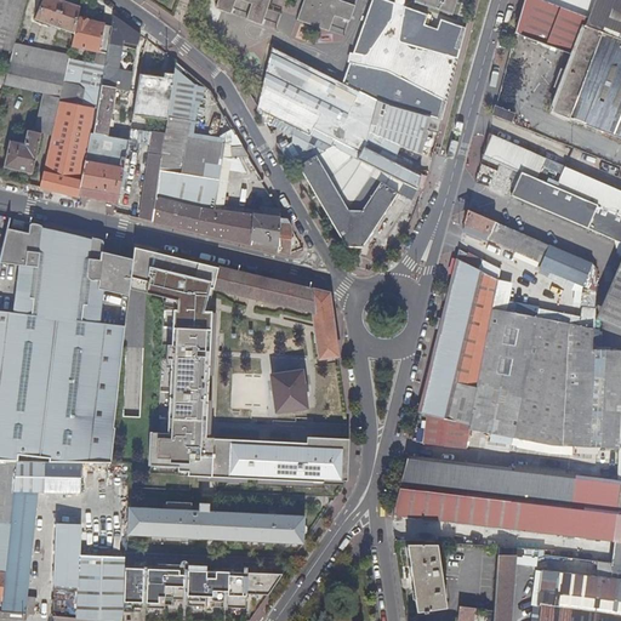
[(0,0),(0,53),(1,53),(15,0),(0,0)]
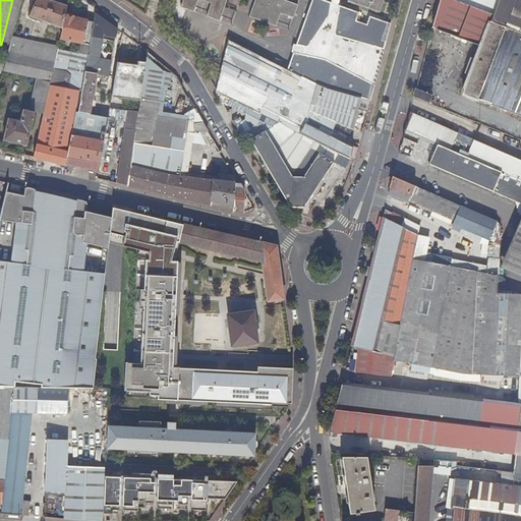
[(66,16),(68,6),(51,0),(37,0),(31,16),(63,29),(66,16)]
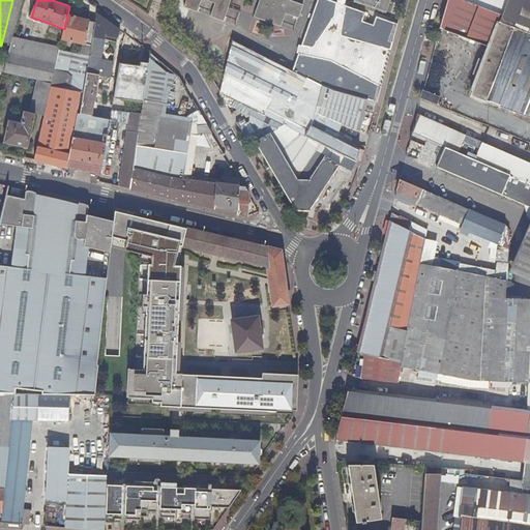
[(201,0),(206,0),(215,3),(211,16),(225,20),(230,0),(259,0),(254,17),(282,26),(287,12),(299,17),(303,4),(291,0),(185,0),(184,5),(198,10),(201,0)]
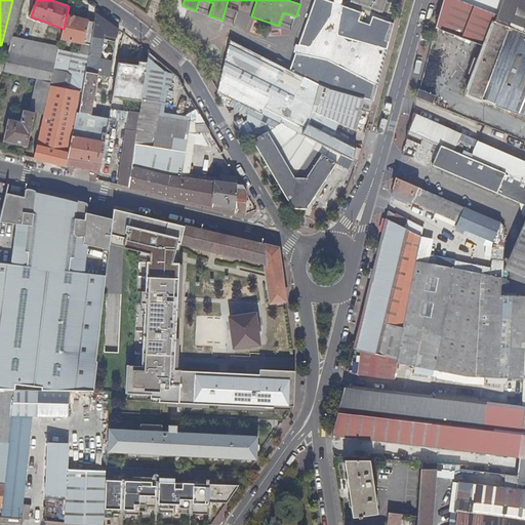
[(329,0),(315,0),(289,71),(319,86),(361,98),(366,99),(373,102),(395,23),(373,16),(370,25),(359,21),(362,11),(329,0)]
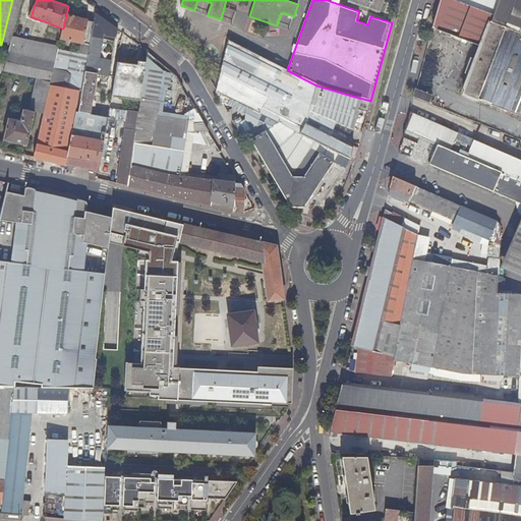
[(348,0),(348,2),(380,13),(384,0),(348,0)]
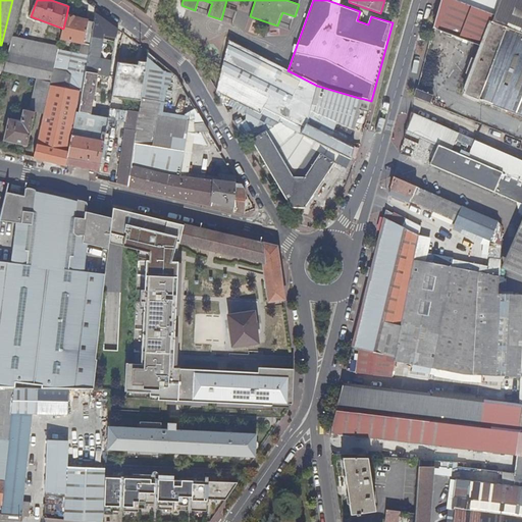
[(521,32),(493,20),(496,15),(481,9),(456,0),(445,0),(434,27),(483,46),(477,60),(472,58),(468,69),(475,72),(468,91),(466,90),(464,95),(521,116),(521,32)]
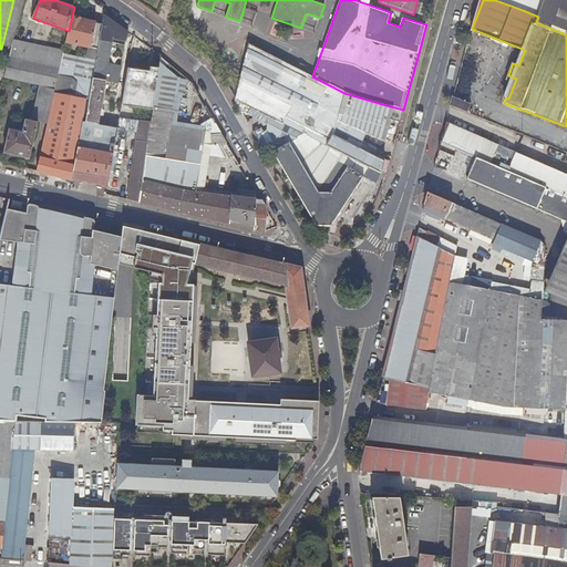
[(566,0),(544,0),(540,9),(538,17),(536,22),(566,34),(566,0)]
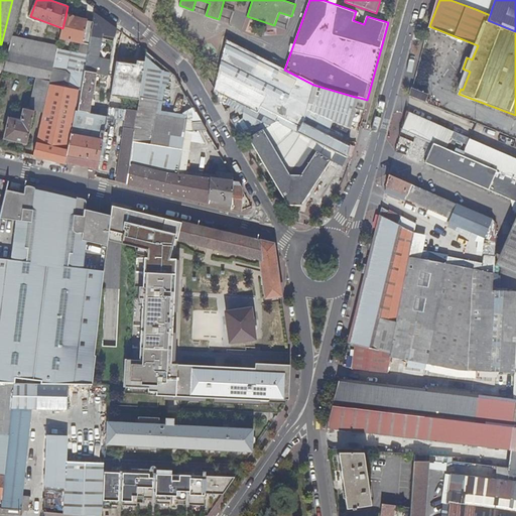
[(476,9),(490,15),(492,8),(479,3),(476,9)]
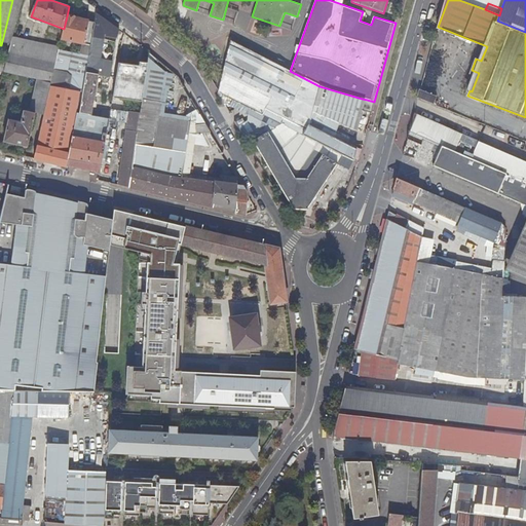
[(97,13),(97,15),(95,23),(90,46),(84,79),(81,92),(83,92),(80,113),(90,115),(91,112),(92,108),(92,103),(98,76),(100,62),(104,37),(107,21),(97,13)]
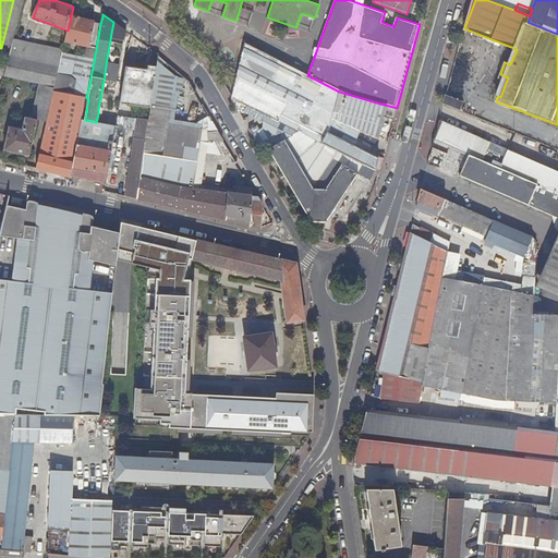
[(68,31),(65,41),(96,49),(100,24),(95,23),(71,17),(68,31)]
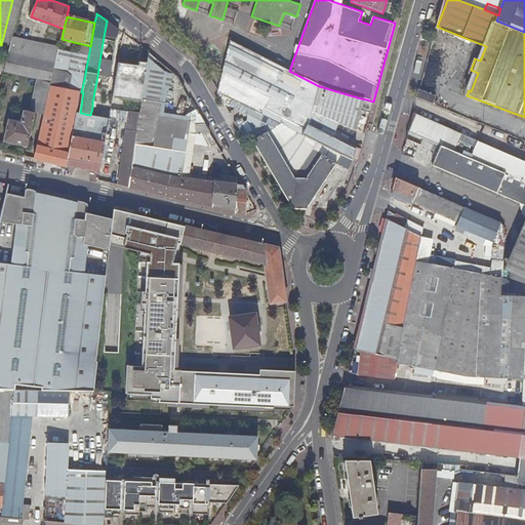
[(118,40),(120,30),(107,21),(104,37),(118,40)]
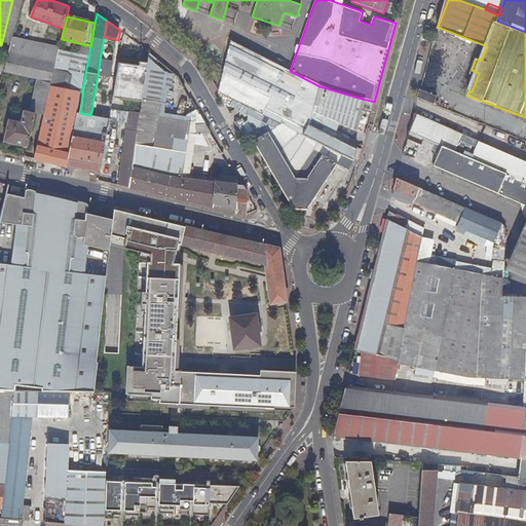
[(60,47),(13,37),(9,53),(55,64),(59,49),(60,47)]
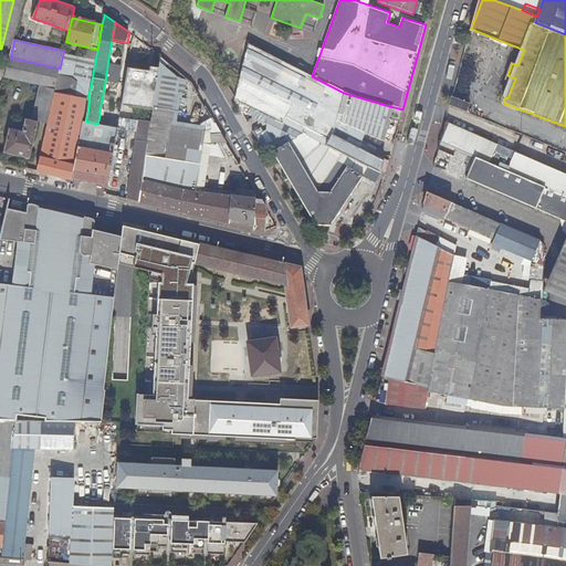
[(66,42),(64,51),(63,53),(77,56),(72,79),(77,83),(91,85),(97,50),(66,42)]
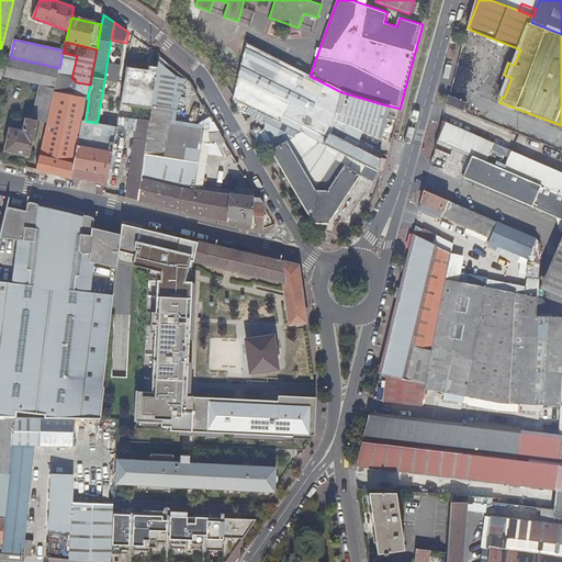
[(247,43),(235,96),(234,101),(240,112),(244,104),(266,115),(266,131),(255,137),(265,154),(270,150),(285,141),(299,133),(378,172),(381,158),(371,154),(371,155),(339,139),(343,134),(357,142),(362,132),(335,119),(341,92),(310,76),(247,43)]
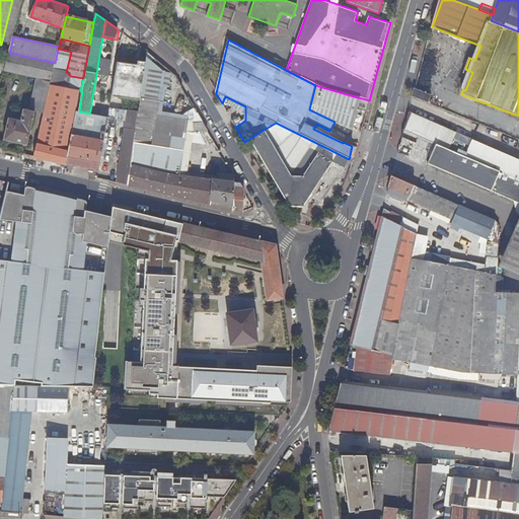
[(58,49),(55,63),(51,81),(50,84),(79,91),(80,91),(83,78),(71,76),(66,72),(71,52),(58,49)]
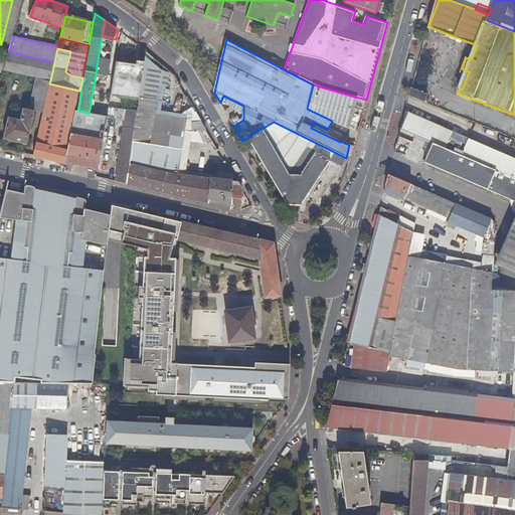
[(9,52),(8,57),(4,70),(36,77),(50,80),(54,62),(9,52)]
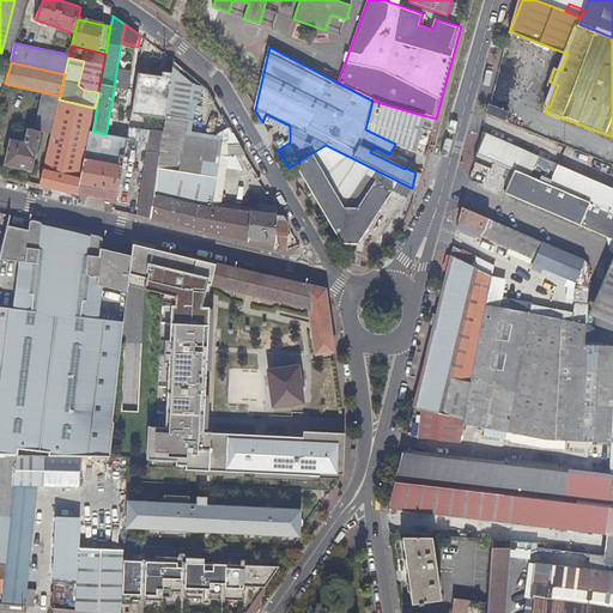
[(164,133),(151,218),(275,249),(277,217),(212,208),(223,143),(192,138),(195,120),(190,119),(189,119),(194,86),(174,67),(164,133)]
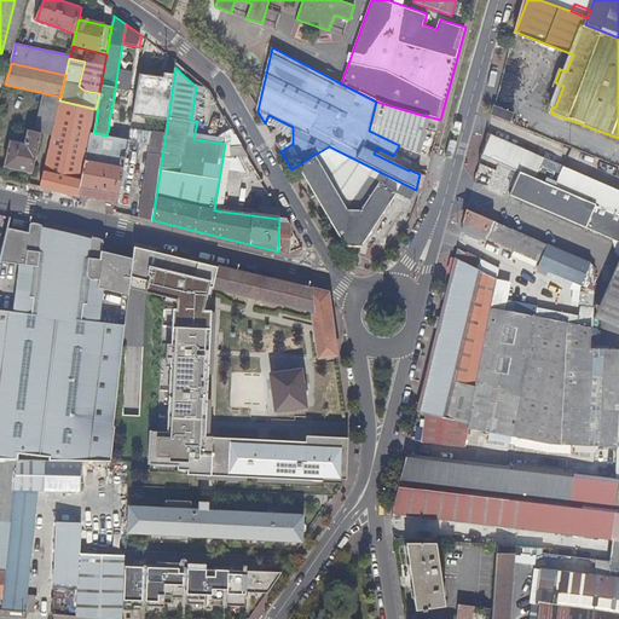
[(163,76),(139,73),(133,113),(166,117),(173,73),(163,71),(163,76)]
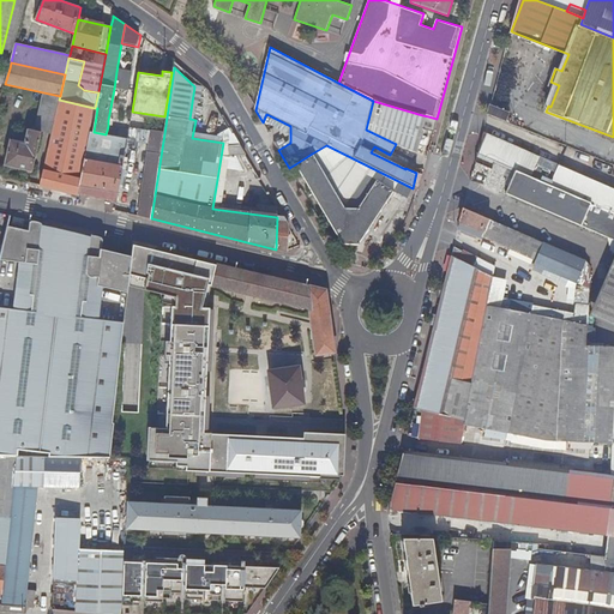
[(132,76),(116,72),(114,89),(130,91),(132,76)]
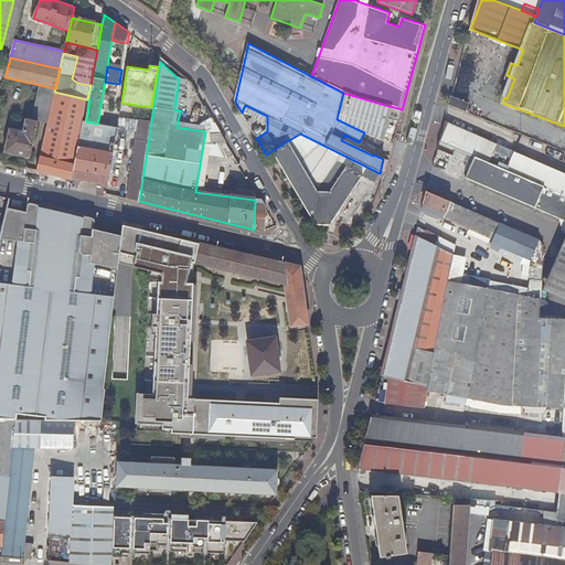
[(510,82),(504,97),(507,98),(514,78),(507,75),(505,80),(510,82)]
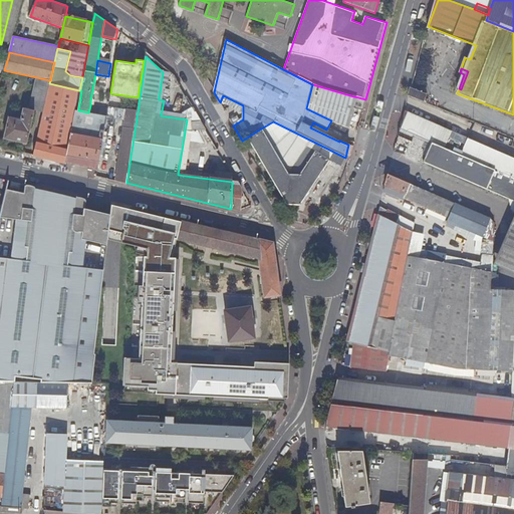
[(178,175),(232,182),(232,177),(186,171),(189,148),(193,122),(201,121),(200,119),(196,111),(195,111),(174,76),(165,69),(160,99),(164,100),(161,115),(187,119),(178,175)]
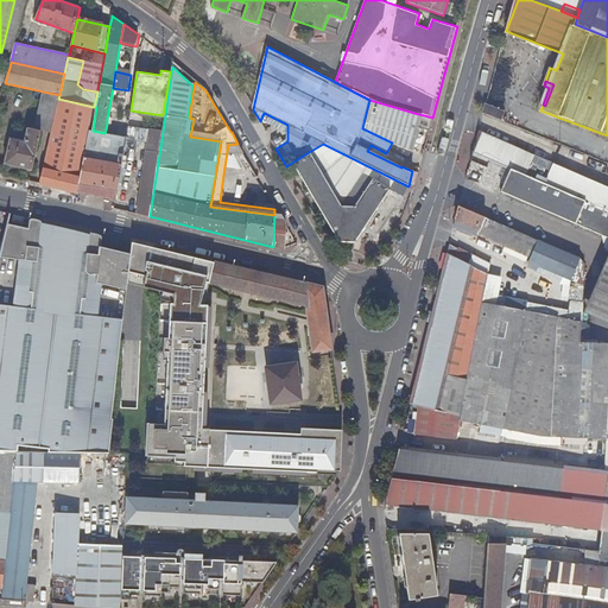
[(40,132),(50,134),(58,99),(59,95),(43,92),(35,130),(40,132)]
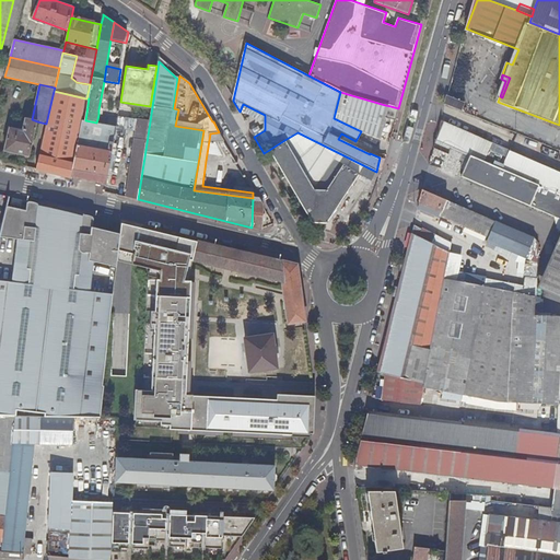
[(36,170),(70,177),(72,170),(82,119),(85,98),(54,91),(46,124),(36,170)]
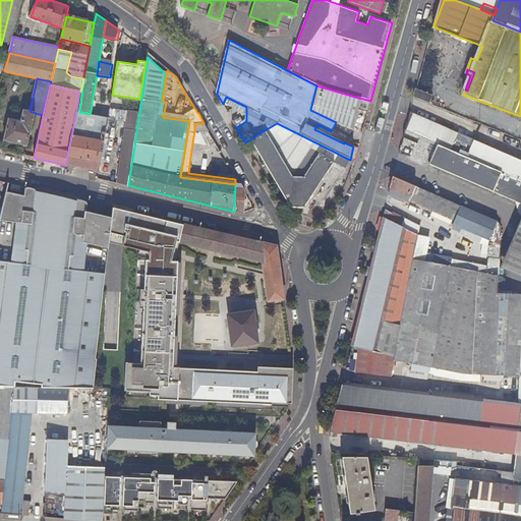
[(358,98),(316,85),(310,110),(336,122),(354,129),(360,110),(355,109),(358,98)]
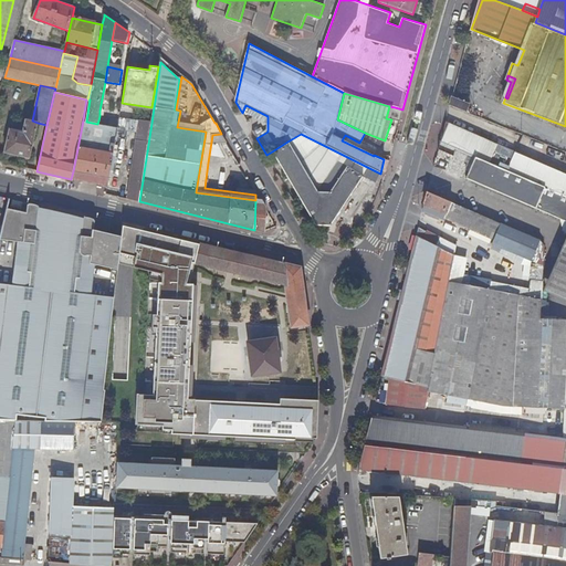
[(451,106),(467,113),(469,104),(453,97),(451,106)]
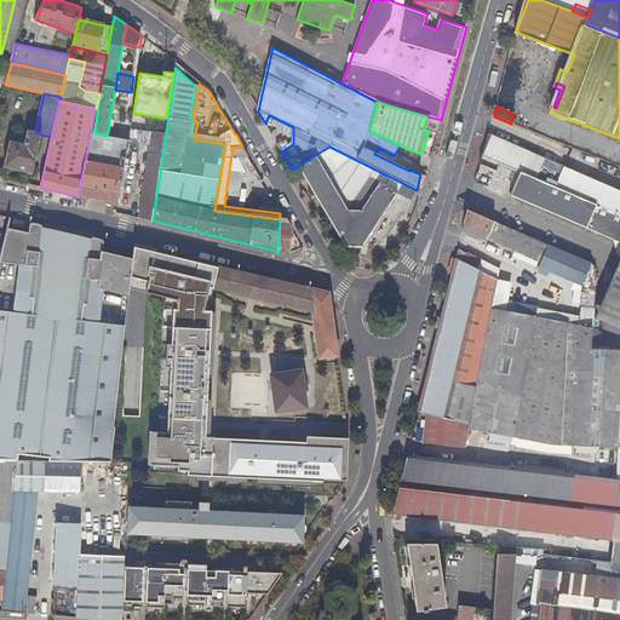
[(432,118),(426,116),(423,130),(429,131),(432,118)]
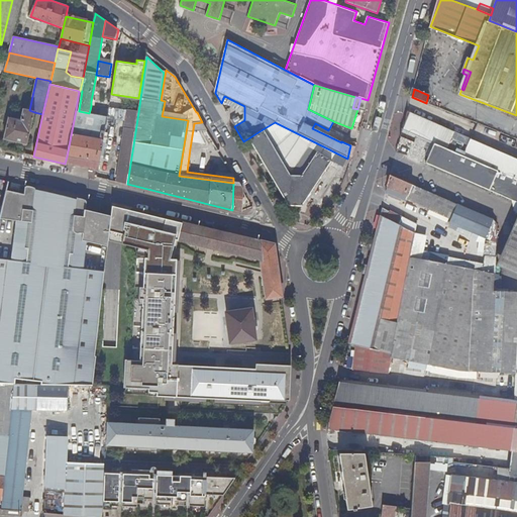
[(368,100),(360,98),(357,109),(365,112),(368,100)]
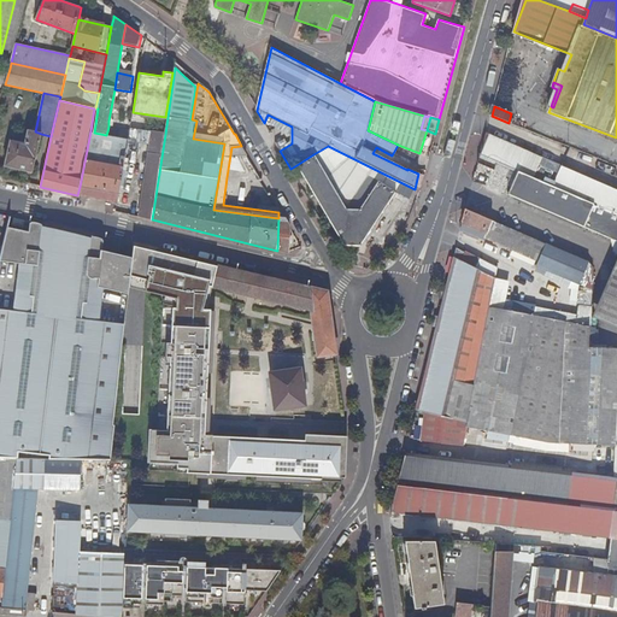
[(129,141),(151,145),(153,131),(147,131),(142,130),(131,129),(130,133),(129,140),(129,141)]
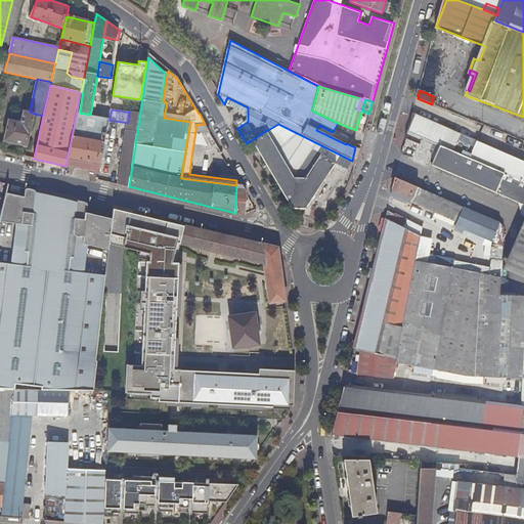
[(35,114),(30,112),(25,111),(22,122),(9,119),(3,141),(28,146),(35,114)]
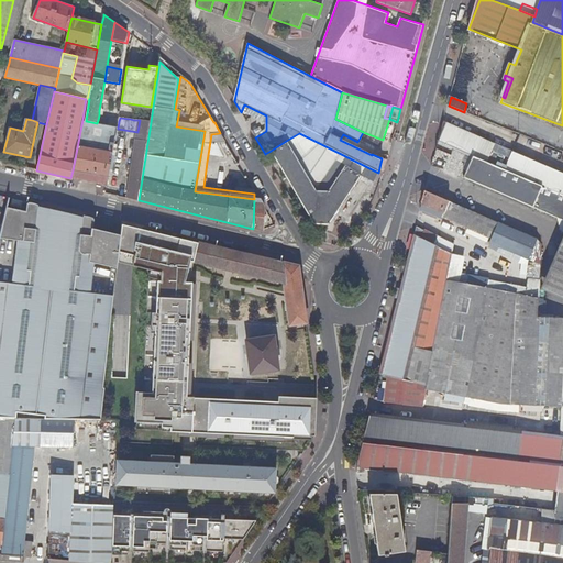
[(98,120),(97,123),(118,128),(119,121),(101,119),(100,120),(98,120)]
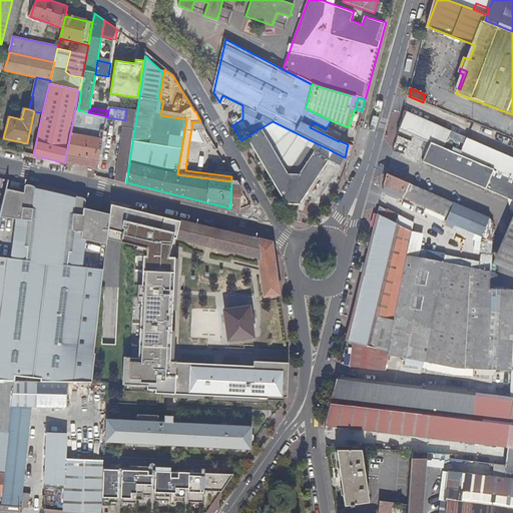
[(99,161),(107,117),(107,116),(88,112),(78,110),(75,109),(66,155),(99,161)]
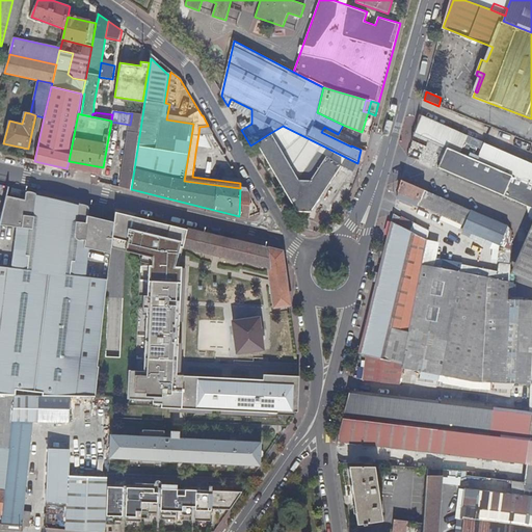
[(121,187),(131,189),(142,115),(133,114),(132,113),(130,125),(121,187)]
